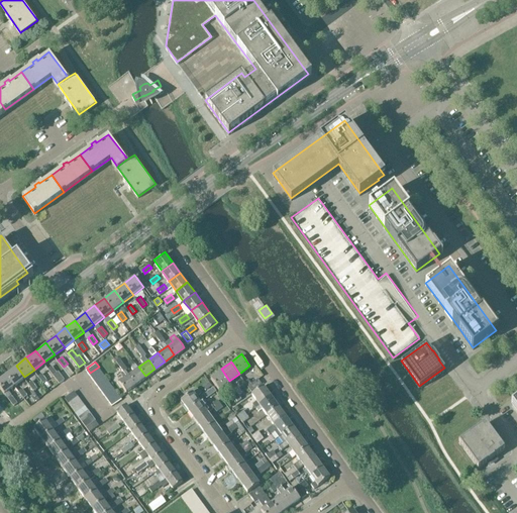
[(60,381),(65,377),(59,370),(58,371),(52,363),(48,366),(60,381)]
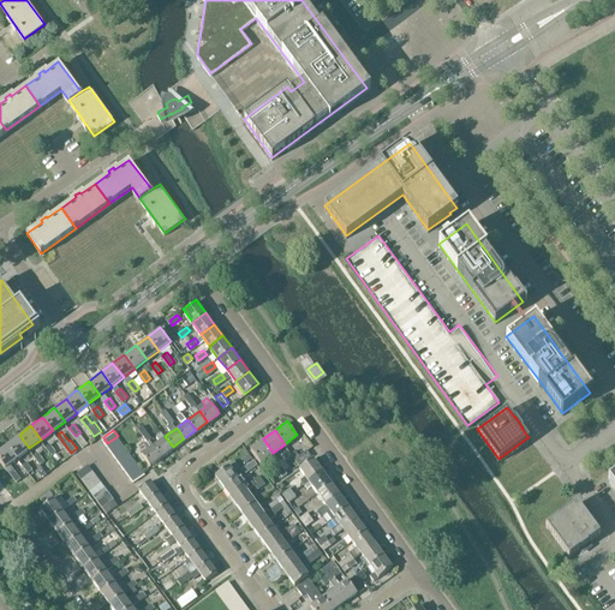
[(17,456),(27,449),(29,448),(19,435),(7,443),(17,456)]
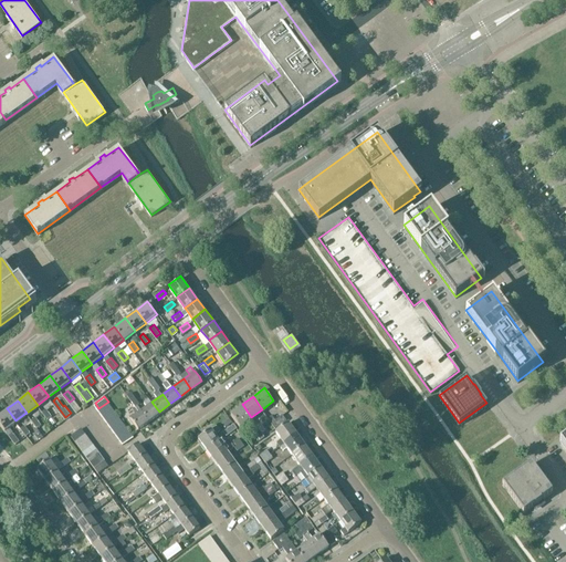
[(98,408),(100,409),(103,414),(113,407),(108,402),(98,408)]
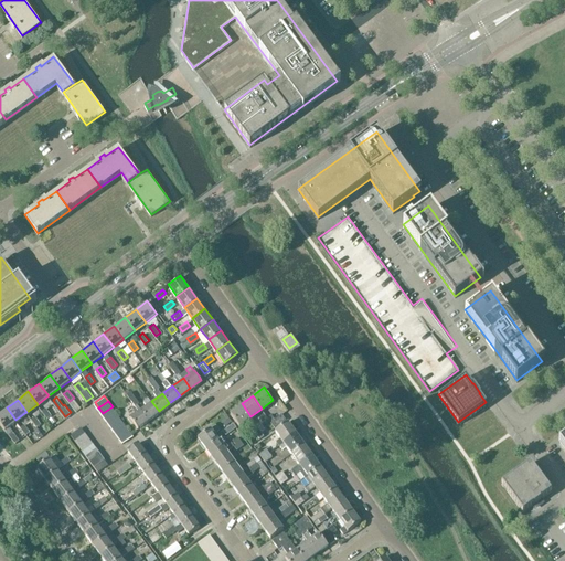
[(149,419),(159,411),(151,401),(141,409),(149,419)]
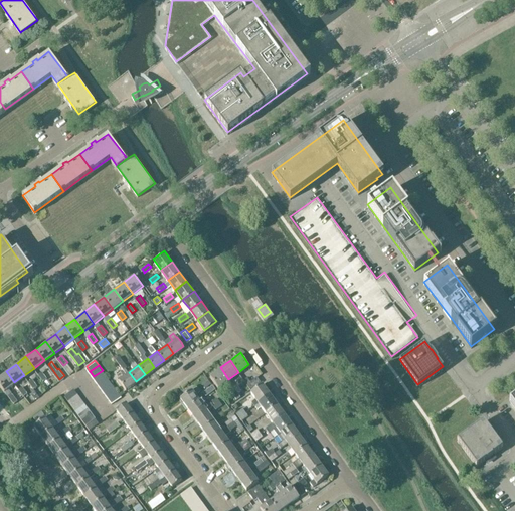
[(209,375),(218,387),(224,383),(228,389),(229,388),(236,397),(240,395),(237,391),(241,389),(236,382),(233,385),(228,379),(220,367),(209,375)]
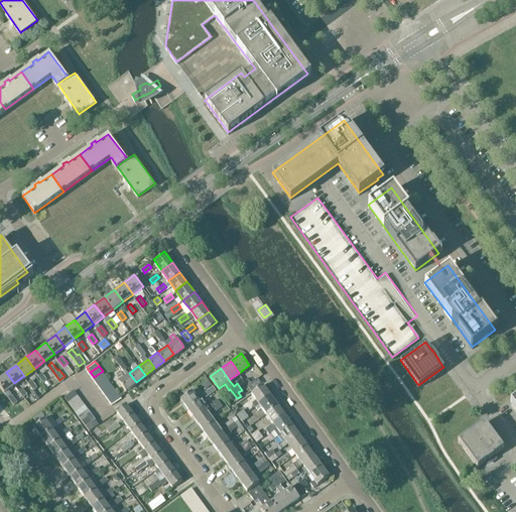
[(41,370),(37,373),(43,380),(47,377),(41,370)]
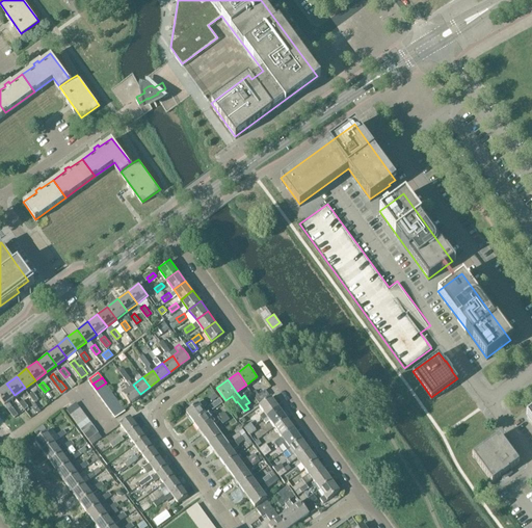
[(97,389),(100,394),(109,388),(106,383),(97,389)]
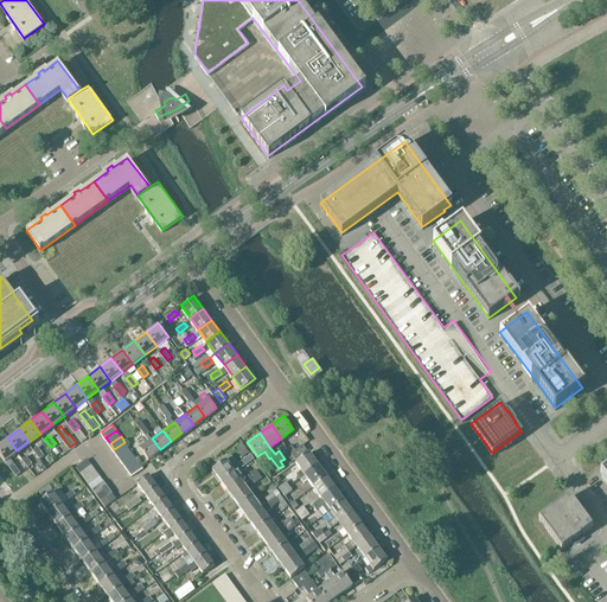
[(7,437),(0,442),(0,453),(5,460),(17,450),(7,437)]
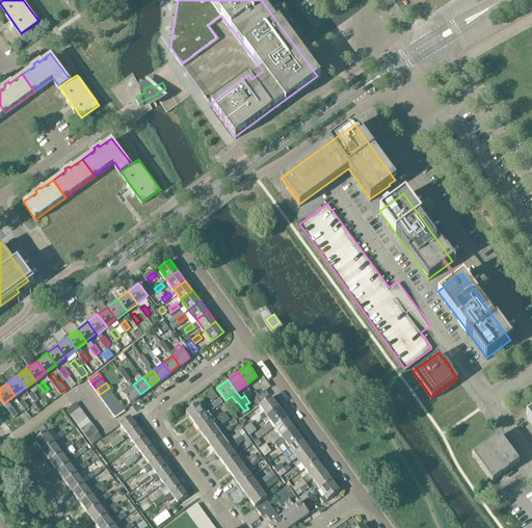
[(140,394),(133,385),(123,392),(130,401),(140,394)]
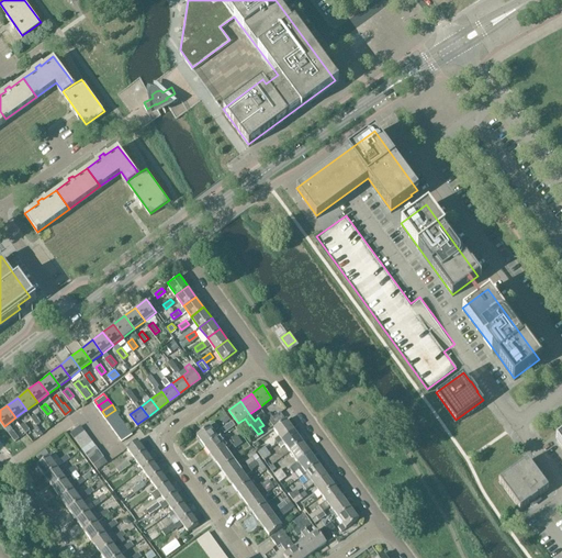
[(115,410),(105,416),(110,422),(120,415),(115,410)]
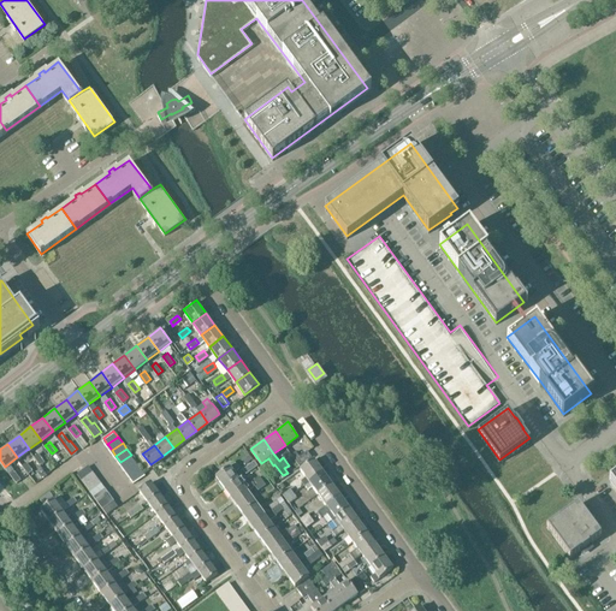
[(290,452),(298,464),(311,455),(307,449),(300,454),(296,449),(290,452)]
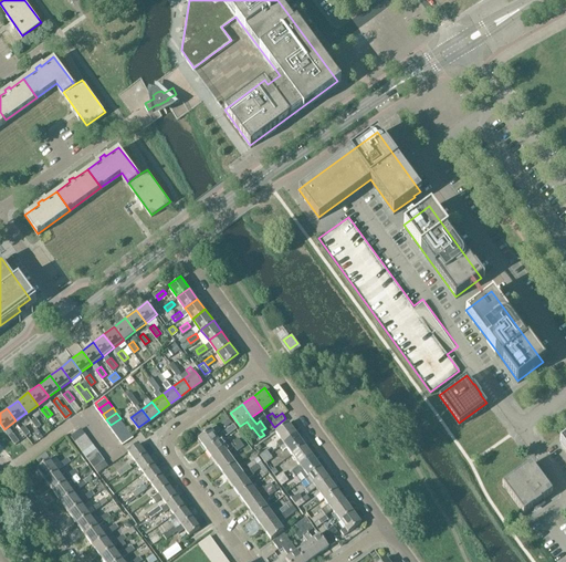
[(41,423),(34,415),(31,418),(37,426),(41,423)]
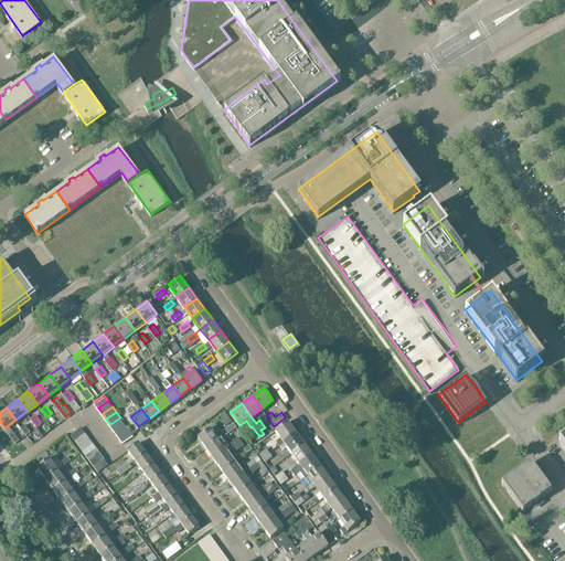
[(110,424),(114,430),(124,423),(120,417),(110,424)]
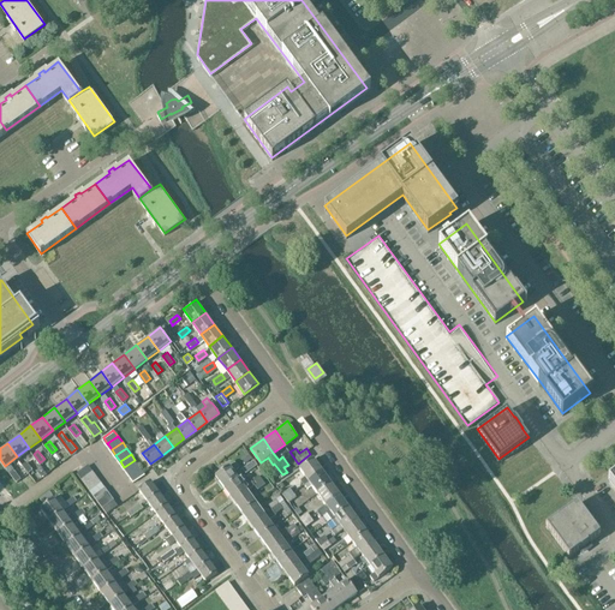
[(322,468),(312,456),(298,467),(304,474),(300,477),(304,482),(322,468)]
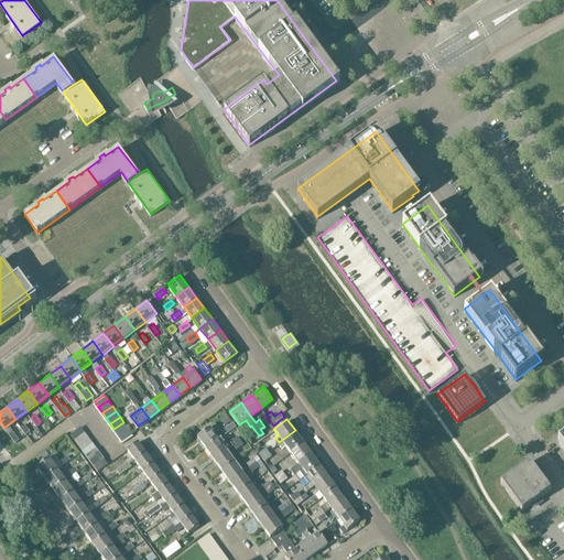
[(232,420),(223,428),(226,432),(236,423),(232,420)]
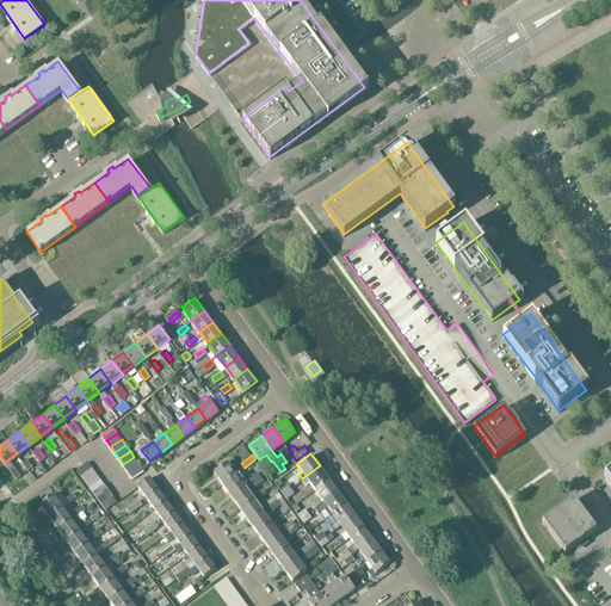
[(26,456),(22,459),(28,468),(32,464),(26,456)]
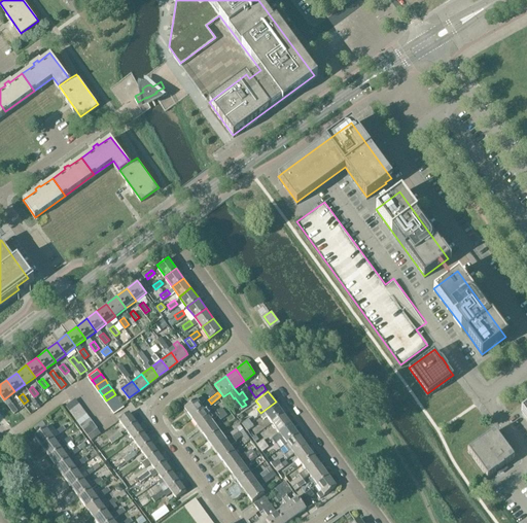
[(115,394),(106,401),(110,406),(119,398),(115,394)]
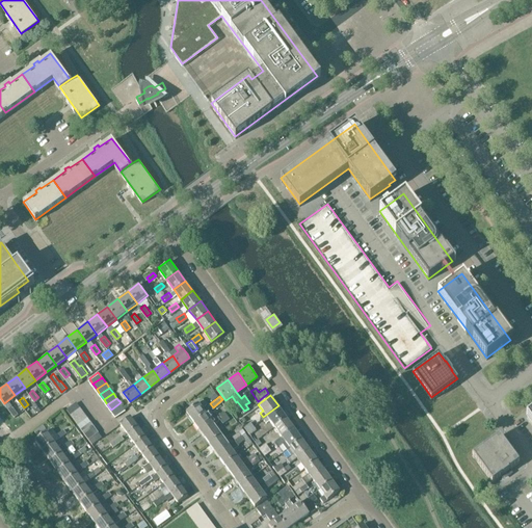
[(203,398),(197,401),(186,410),(193,421),(206,413),(202,406),(207,403),(203,398)]
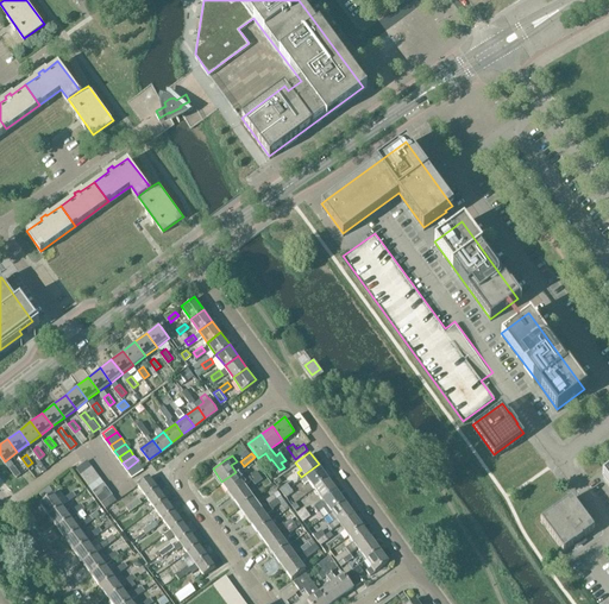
[(87,458),(76,465),(81,471),(92,464),(87,458)]
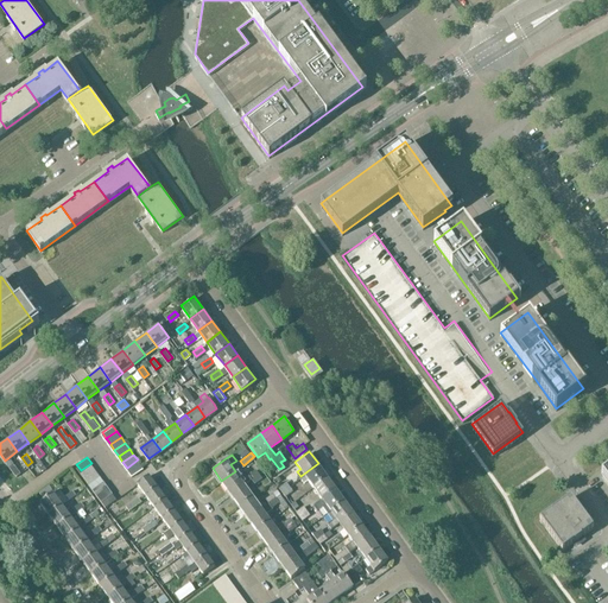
[(127,468),(131,474),(143,467),(138,459),(127,468)]
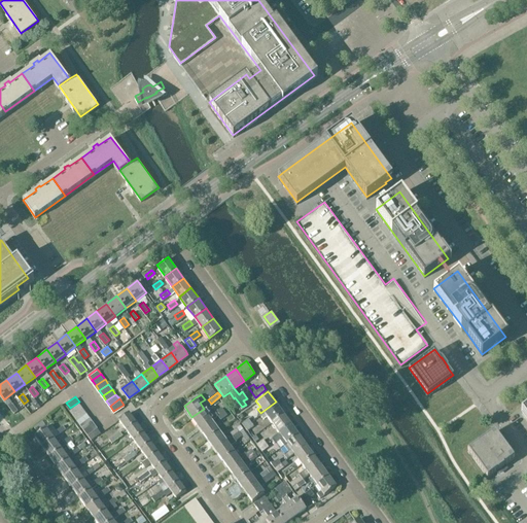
[(11,401),(8,404),(13,411),(18,408),(11,401)]
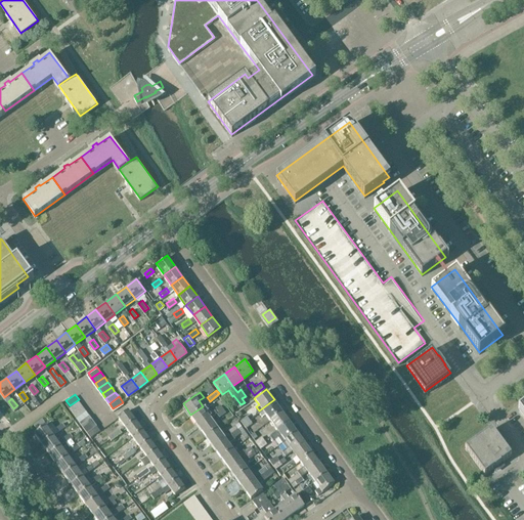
[(82,403),(79,399),(70,405),(73,410),(82,403)]
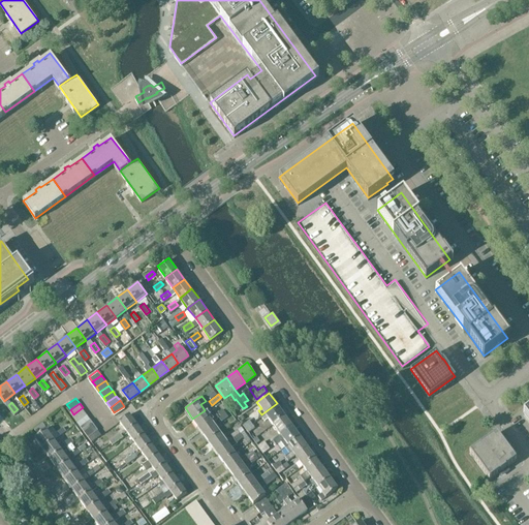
[(284,413),(277,403),(261,414),(265,419),(268,417),(272,423),(284,413)]
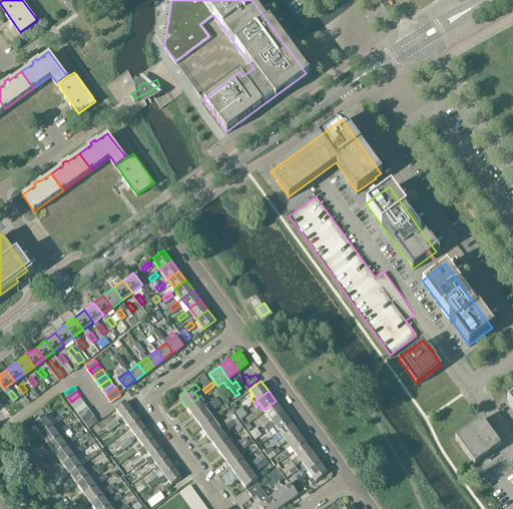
[(186,406),(194,416),(205,408),(212,403),(218,398),(215,394),(209,399),(209,398),(201,403),(198,398),(186,406)]
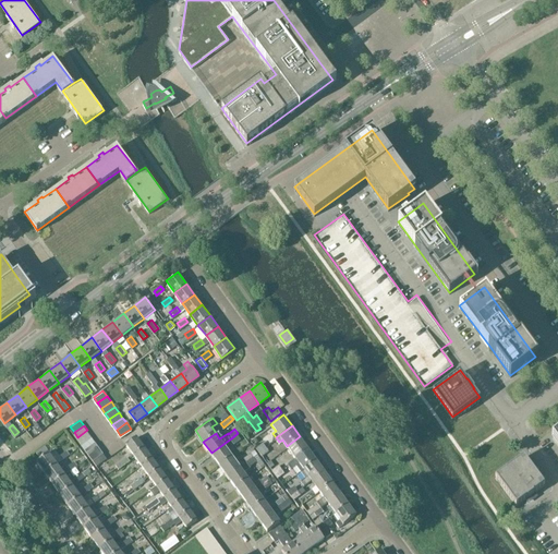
[(92,435),(87,430),(77,437),(82,443),(92,435)]
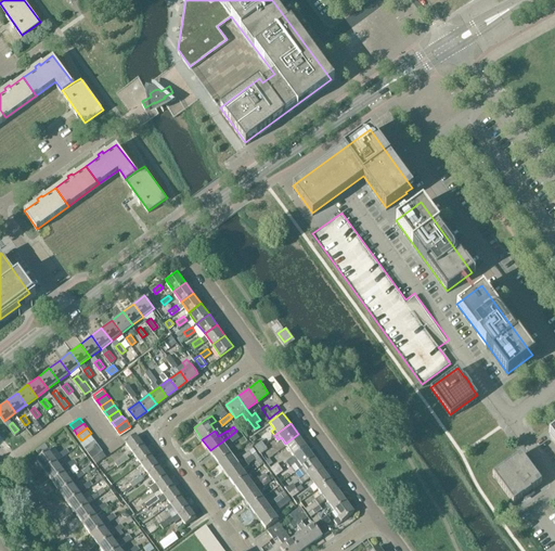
[(236,431),(230,436),(232,439),(240,435),(236,431)]
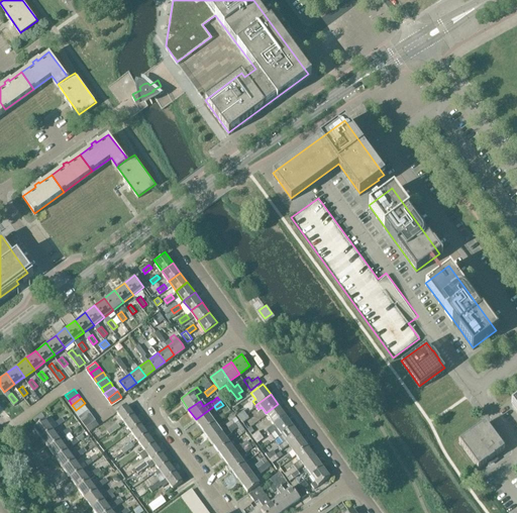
[(116,409),(124,419),(133,412),(126,402),(116,409)]
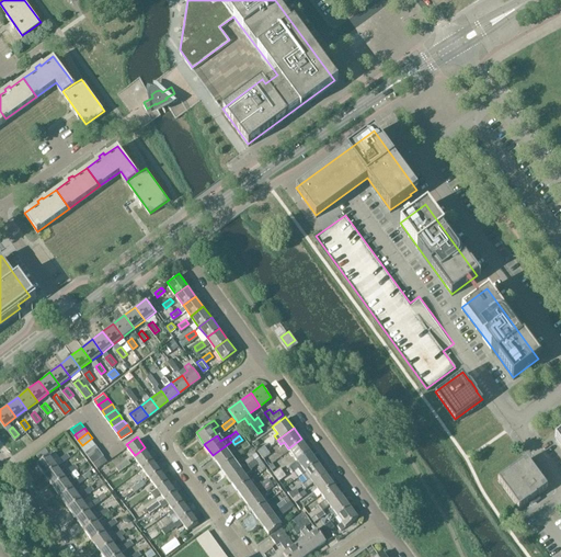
[(95,443),(92,438),(82,445),(86,450),(95,443)]
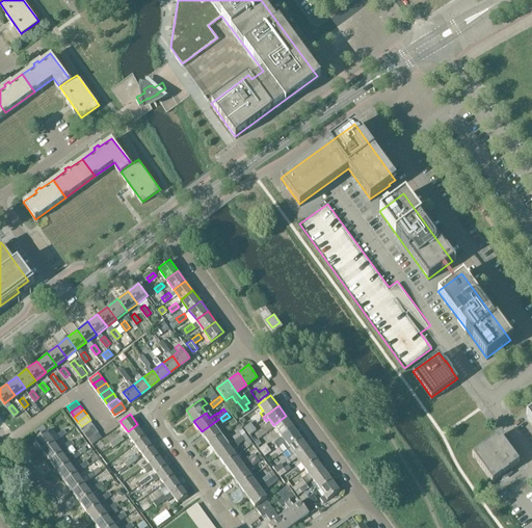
[(293,426),(286,416),(273,425),(281,436),(293,426)]
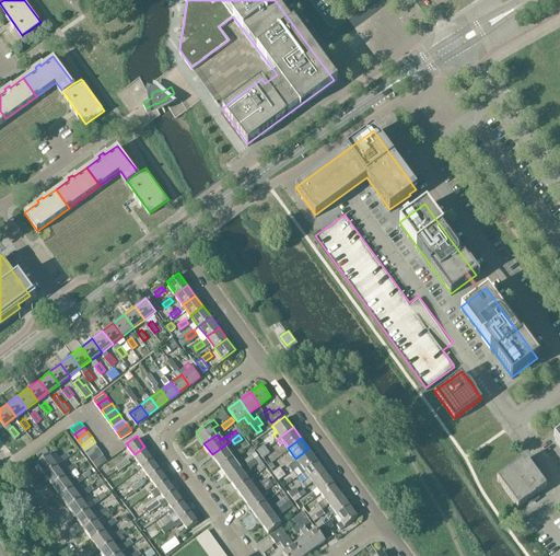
[(98,448),(95,442),(85,449),(90,454),(98,448)]
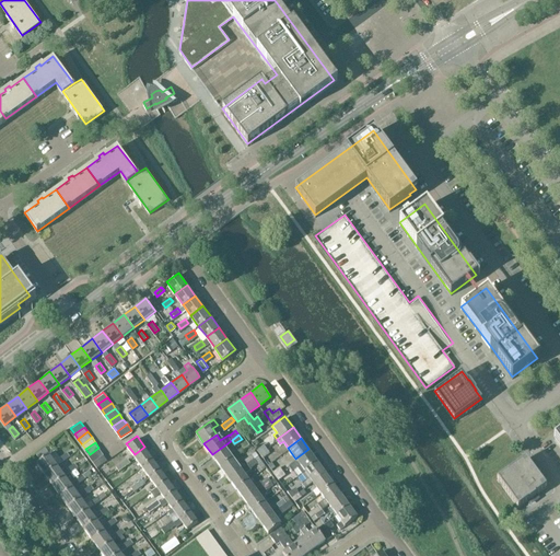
[(267,447),(264,442),(257,448),(259,451),(267,447)]
